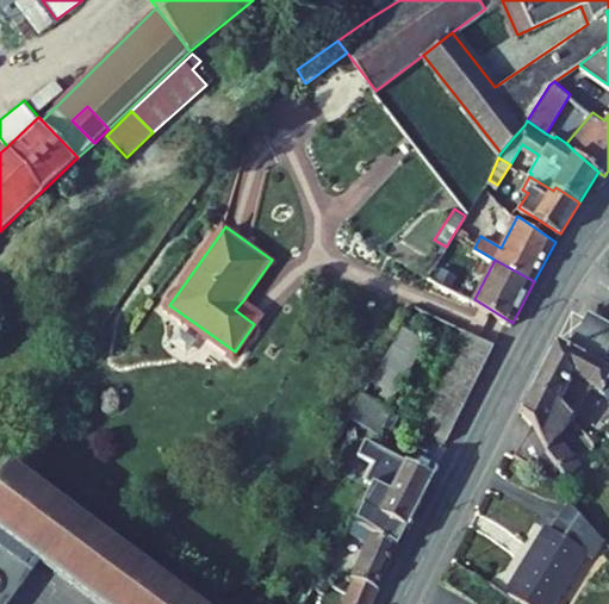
[(436,276),(453,285),(459,274),(442,265),(436,276)]
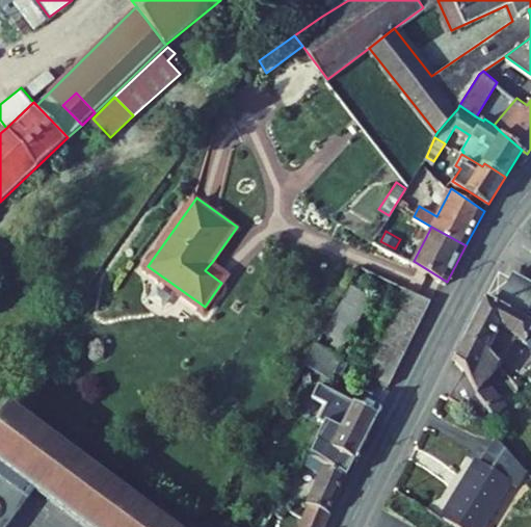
[(221,283),(229,273),(212,262),(205,270),(221,283)]
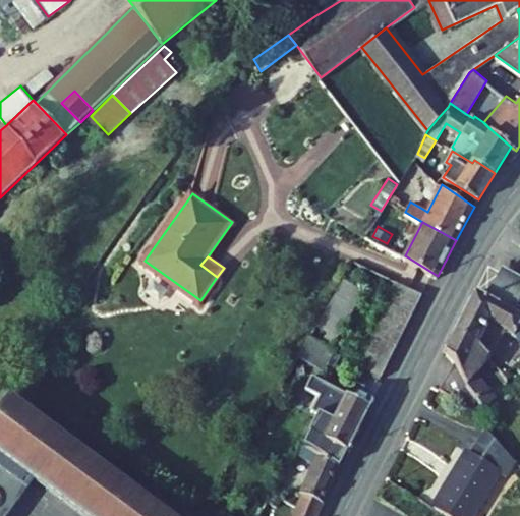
[(503,267),(487,294),(516,309),(519,311),(519,276),(503,267)]
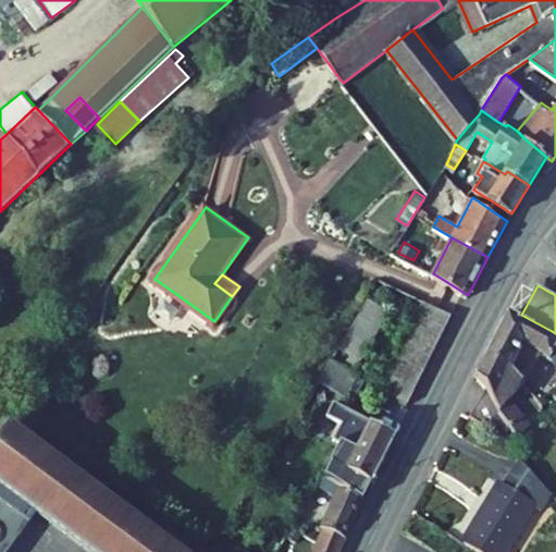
[(368,295),(331,357),(353,370),(391,309),(368,295)]
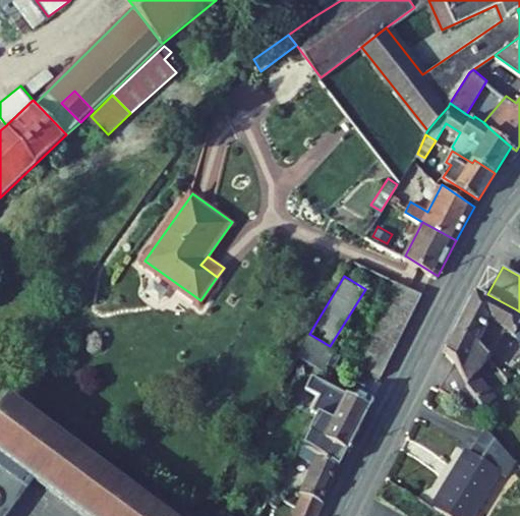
[(422,293),(396,280),(390,291),(417,304),(422,293)]
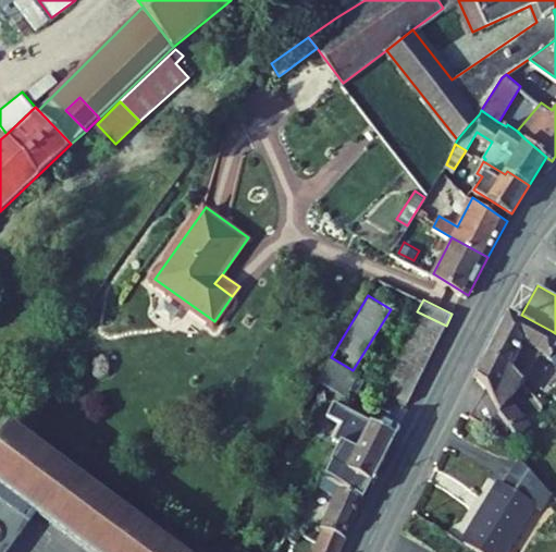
[(446,326),(417,311),(411,324),(440,339),(446,326)]
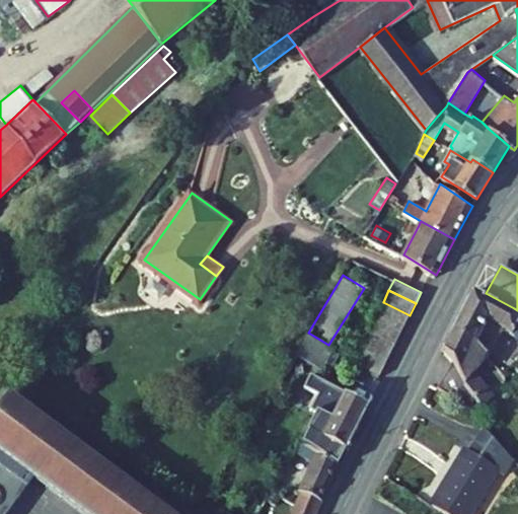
[(473,290),(452,332),(476,344),(488,355),(489,356),(505,326),(514,332),(517,338),(517,312),(513,310),(473,290)]
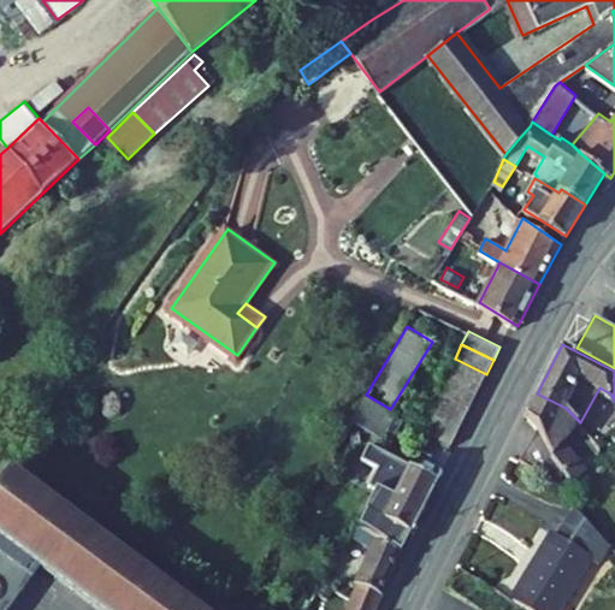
[(455,359),(448,372),(479,388),(486,374),(455,359)]
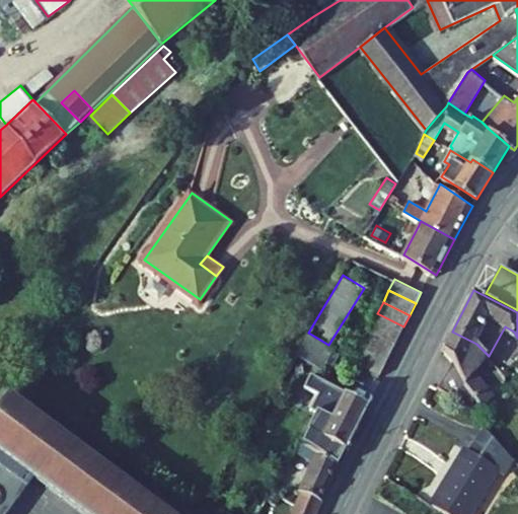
[(377,313),(371,325),(397,339),(403,326),(377,313)]
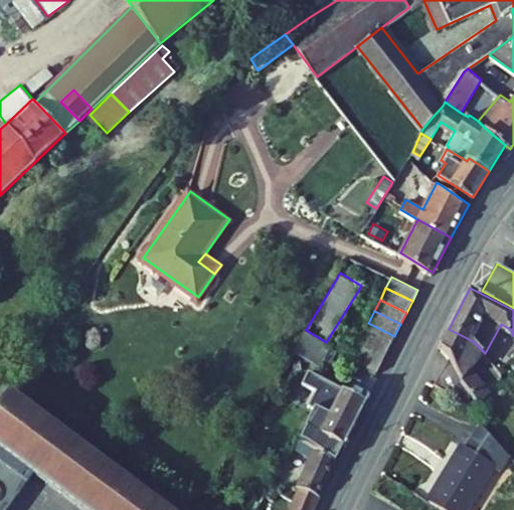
[(388,347),(394,336),(368,323),(362,334),(388,347)]
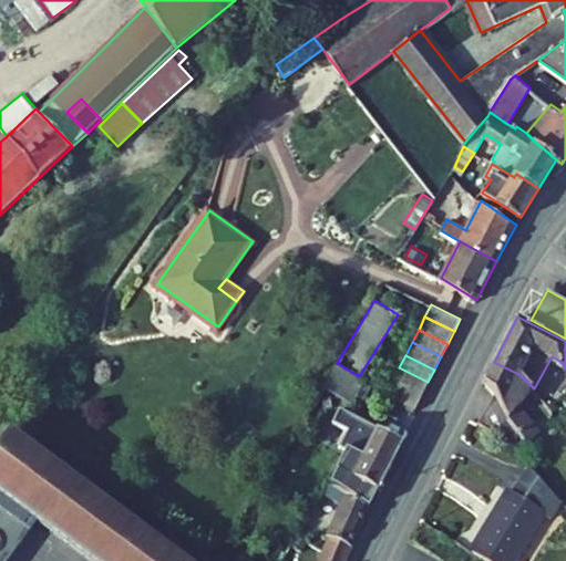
[(530,443),(541,429),(521,404),(533,387),(521,375),(494,362),(484,380),(497,391),(510,413),(508,414),(520,429),(530,443)]
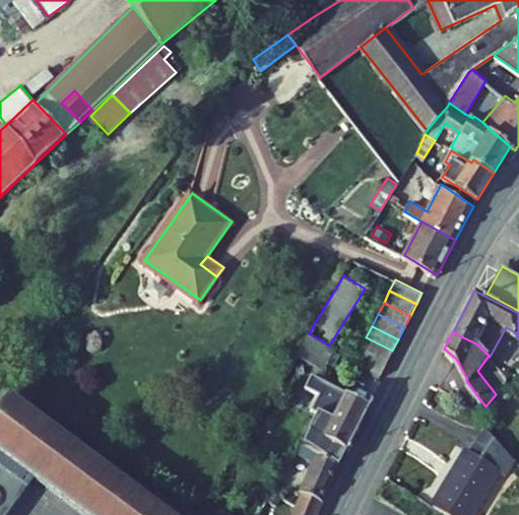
[(299,350),(325,366),(334,348),(329,345),(309,333),(299,350)]
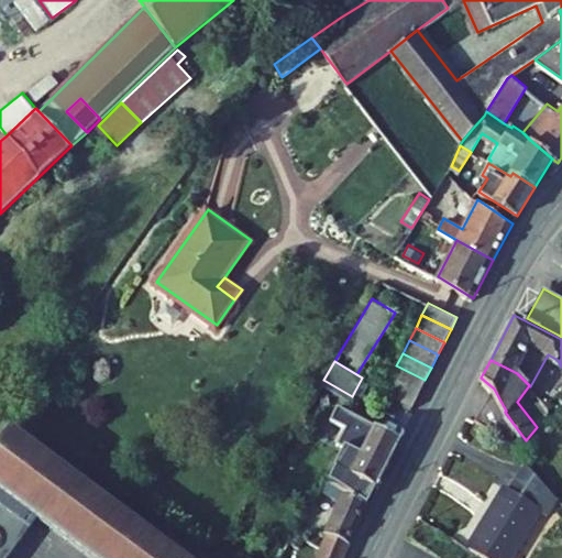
[(396,365),(389,378),(418,393),(425,380),(396,365)]
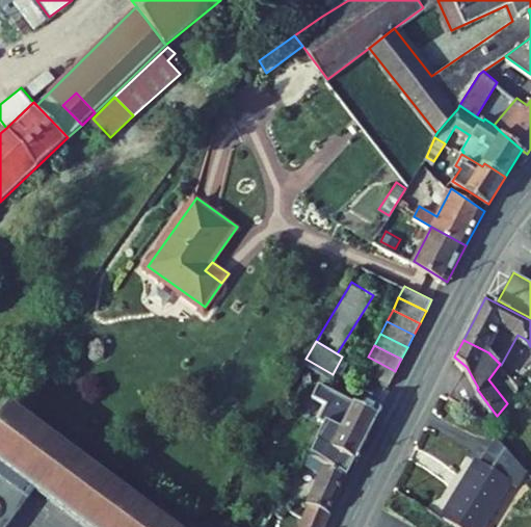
[(390,383),(395,371),(368,357),(363,368),(390,383)]
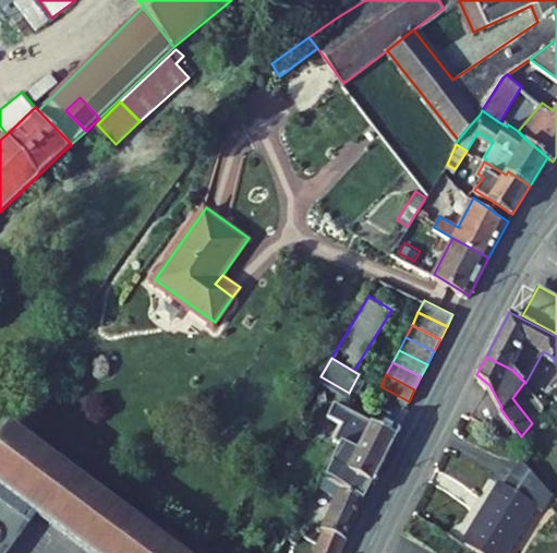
[(471,412),(506,434),(511,423),(500,408),(501,407),(489,385),(471,412)]
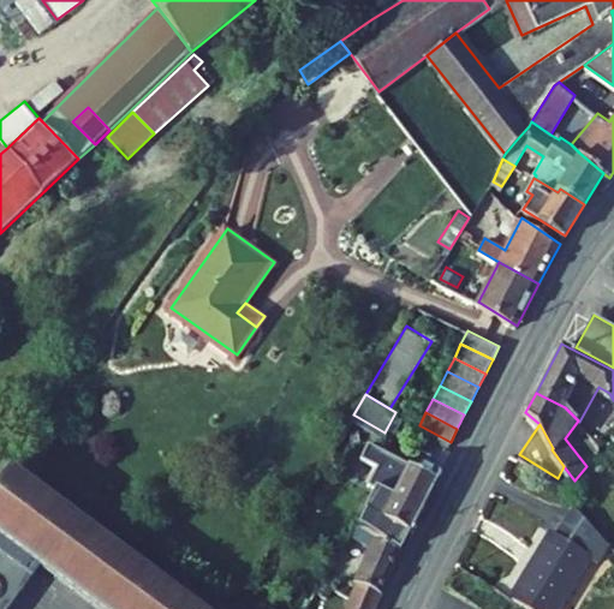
[(359,523),(377,533),(400,549),(437,477),(369,442),(363,455),(380,464),(370,482),(376,485),(365,507),(368,508),(359,523)]
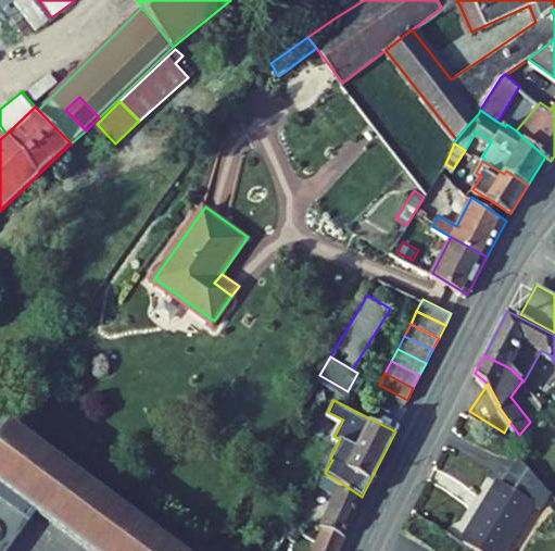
[(0,446),(0,485),(88,550),(178,550),(16,425),(0,446)]
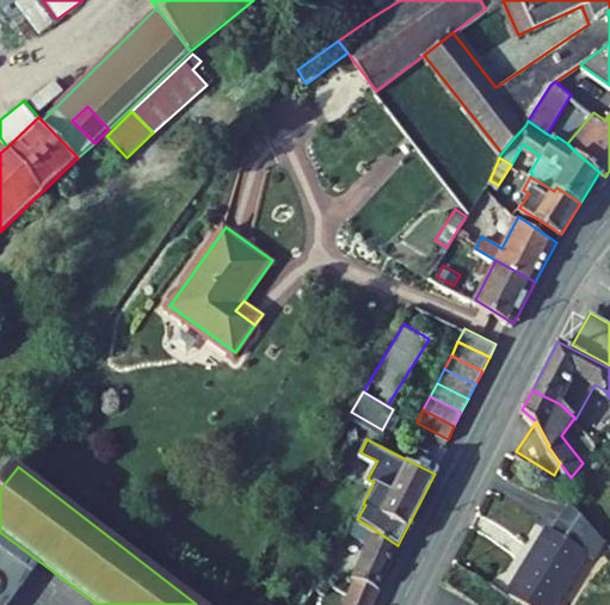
[(510,590),(535,604),(552,604),(586,550),(596,556),(607,538),(571,501),(554,529),(549,526),(510,590)]
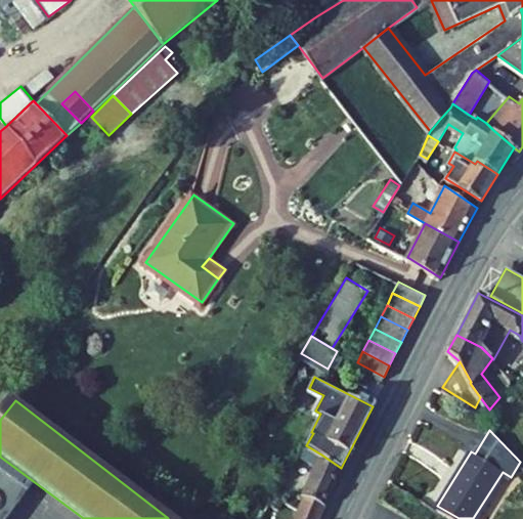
[(306,445),(300,453),(317,464),(321,455),(306,445)]
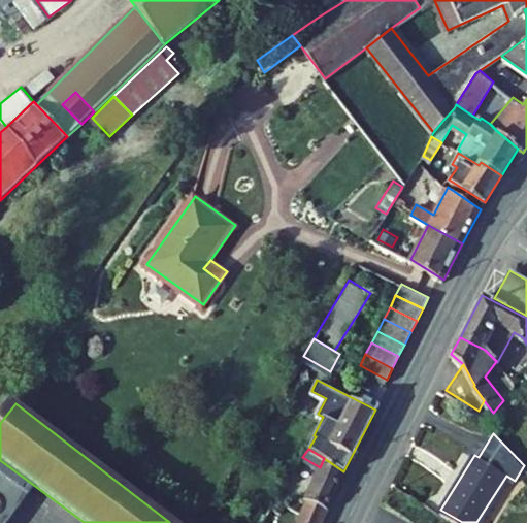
[(300,515),(321,522),(343,471),(324,458),(320,467),(304,499),(306,500),(302,512),(300,515)]
